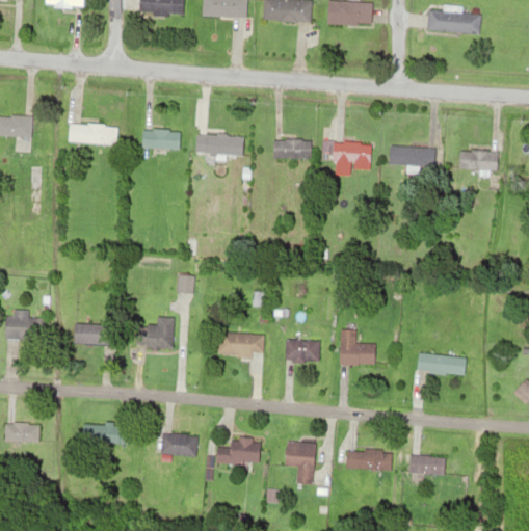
[(84,9),(84,0),(46,0),(47,7),(84,9)]
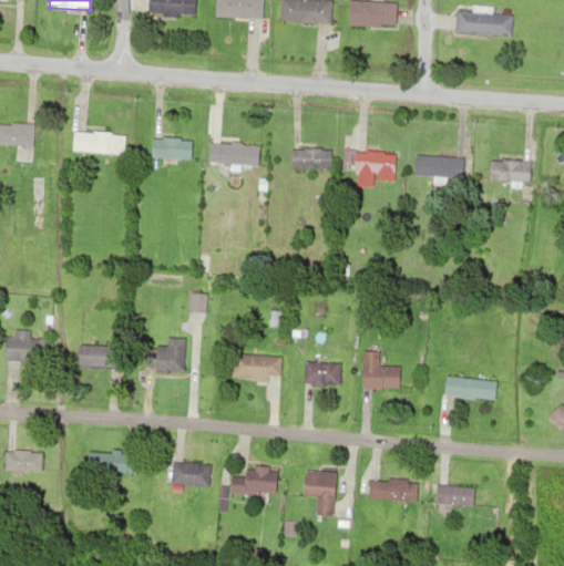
[(150,0),(195,0),(195,18),(150,14),(150,0)]
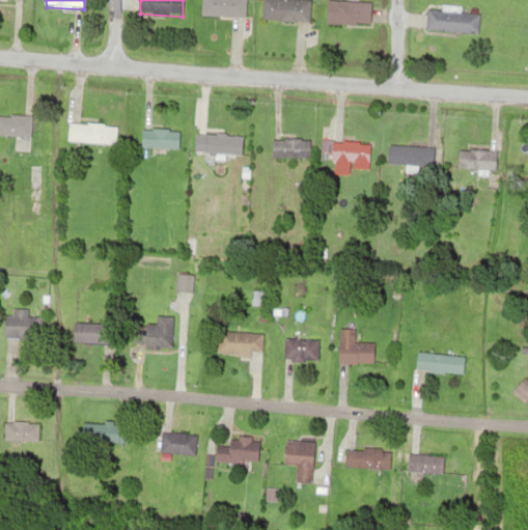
[(204,0),(247,0),(246,19),(203,16),(204,0)]
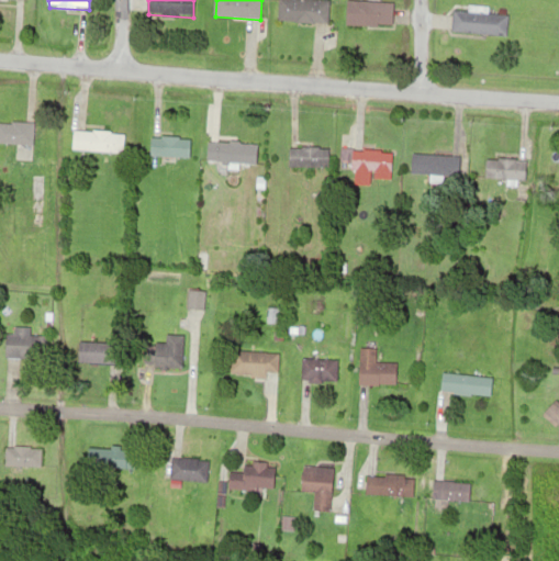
[(280,0),(330,0),(327,24),(280,21),(280,0)]
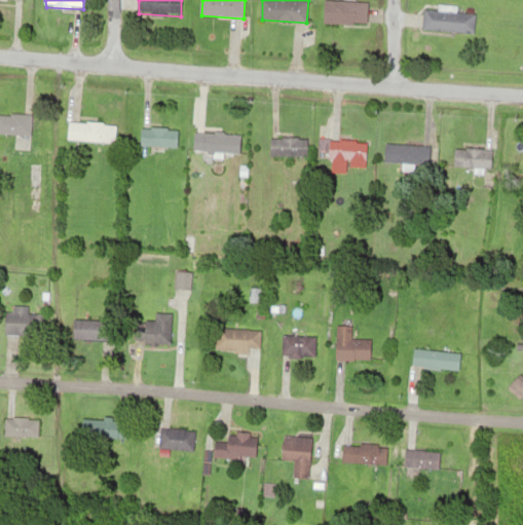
[(328,1),(369,3),(368,25),(327,22),(328,1)]
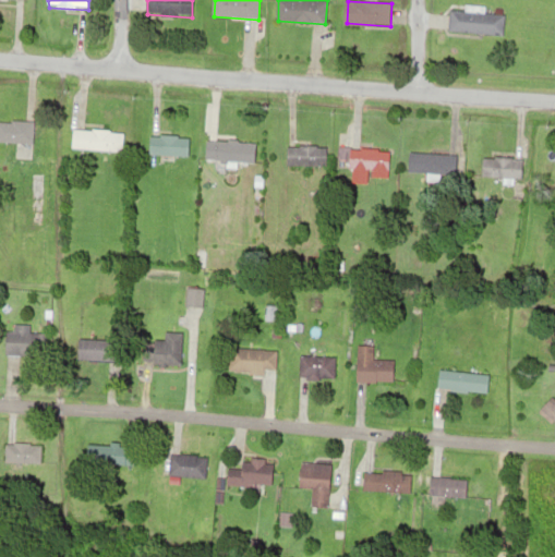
[(451,9),(504,15),(502,38),(448,32),(451,9)]
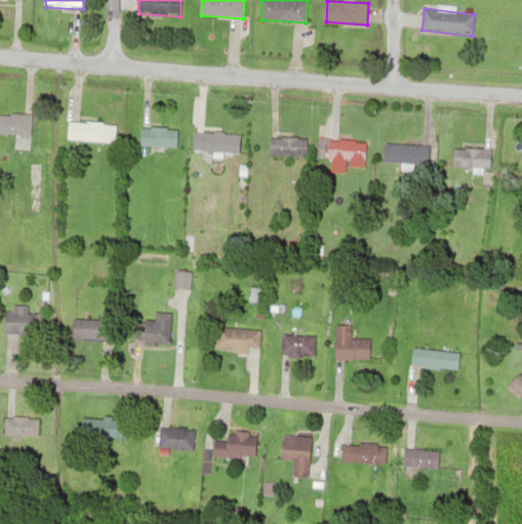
[(0,116),(30,118),(29,137),(0,136),(0,116)]
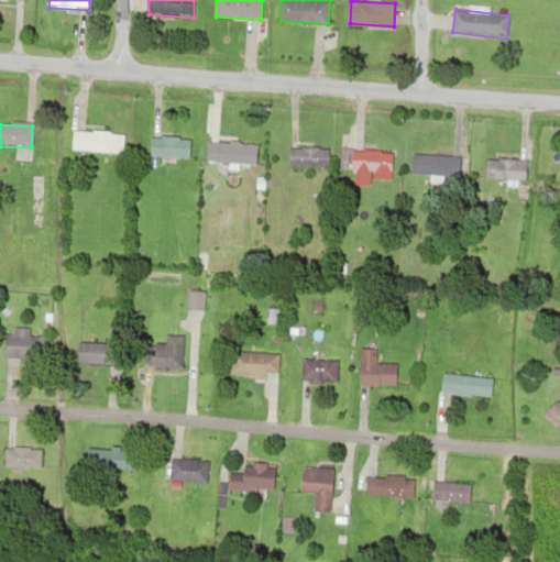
[(75,131),(124,135),(123,155),(73,151),(75,131)]
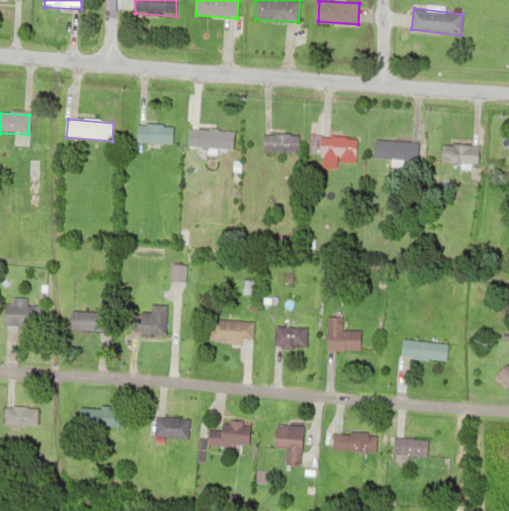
[(138,126),(173,128),(172,144),(137,142),(138,126)]
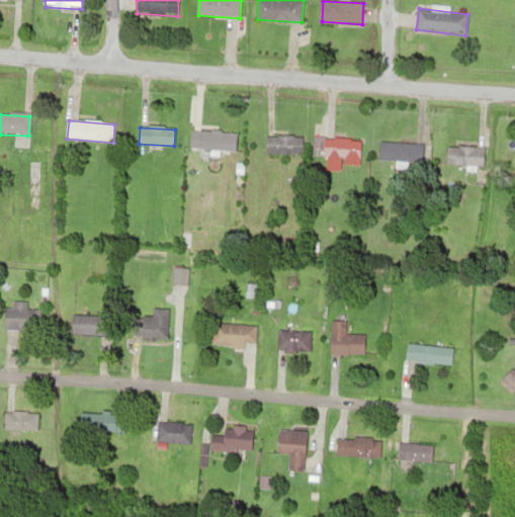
[(192,133),(237,134),(236,153),(191,151),(192,133)]
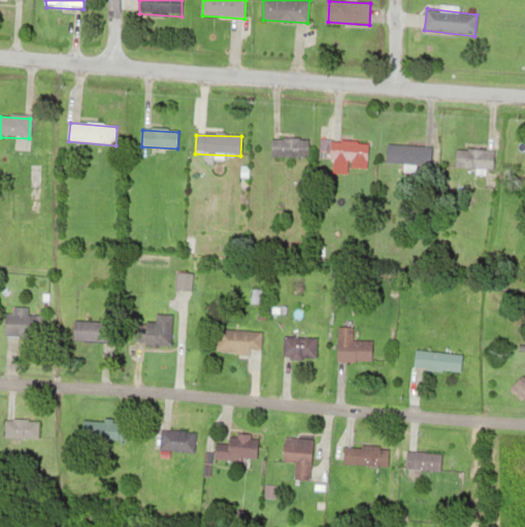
[(272,140),(308,140),(308,158),(272,157),(272,140)]
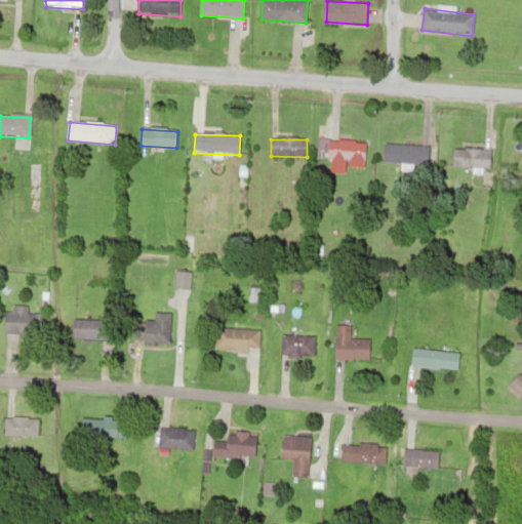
[(319,142),(365,144),(364,162),(318,160),(319,142)]
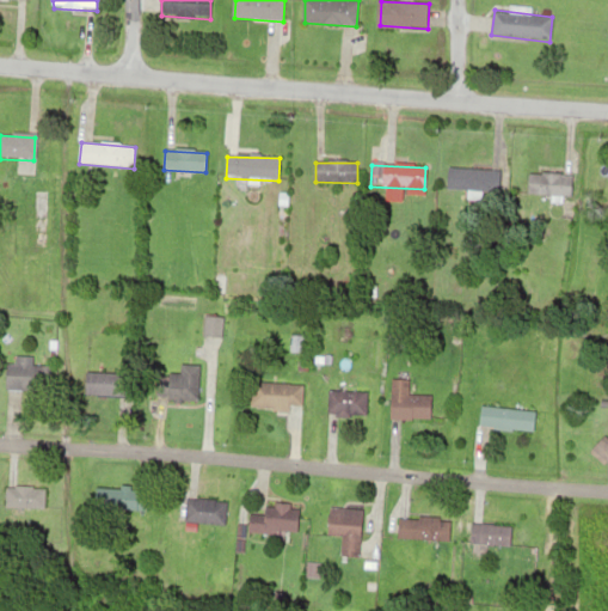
[(448,169),(497,171),(496,191),(447,189),(448,169)]
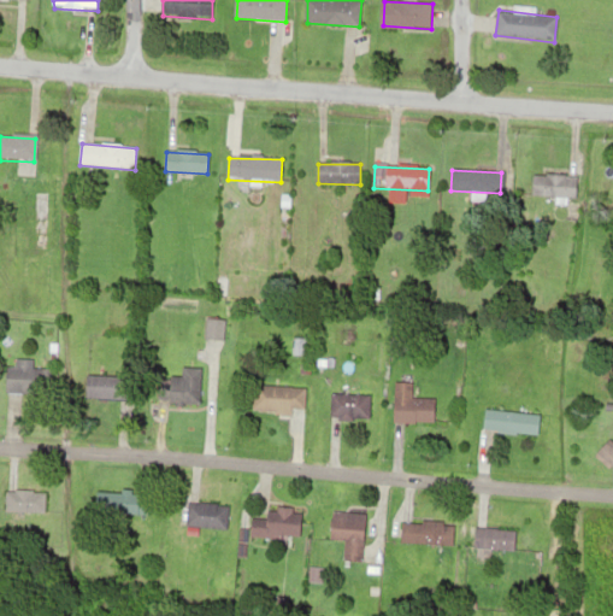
[(532,176),(577,179),(576,200),(531,198),(532,176)]
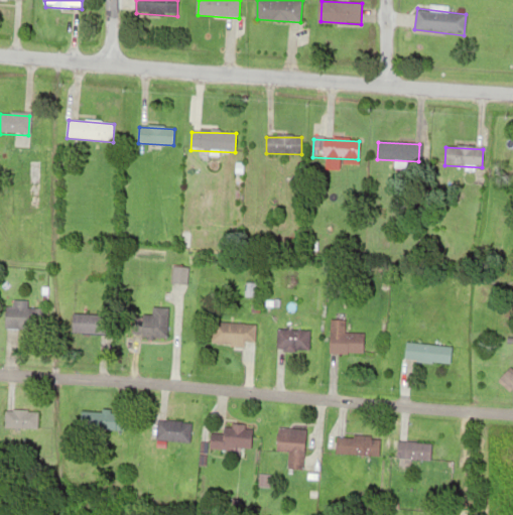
[(172,266),(189,267),(187,284),(171,283),(172,266)]
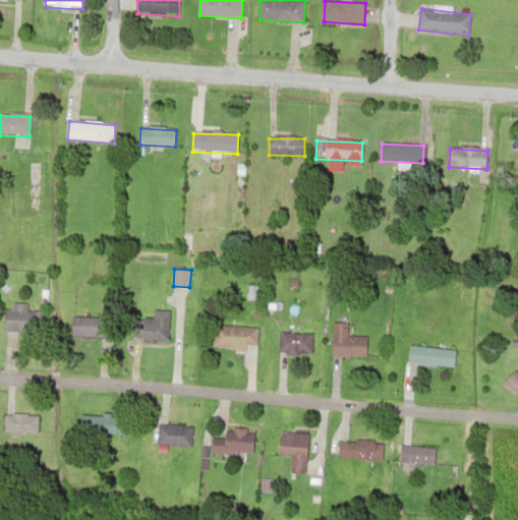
[(8,310),(44,310),(44,333),(8,333),(8,310)]
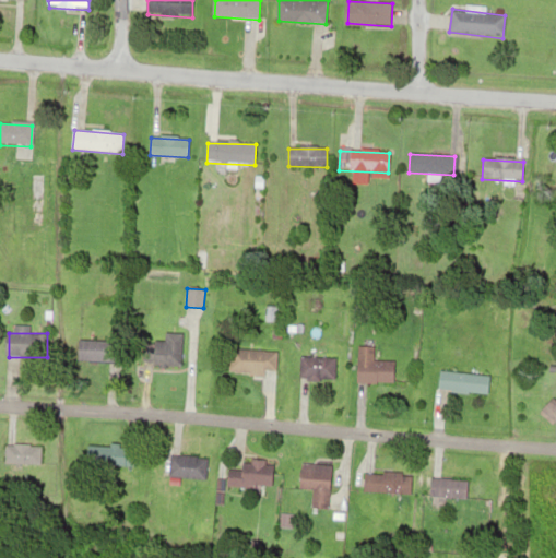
[(81,341),(120,344),(118,366),(79,361),(81,341)]
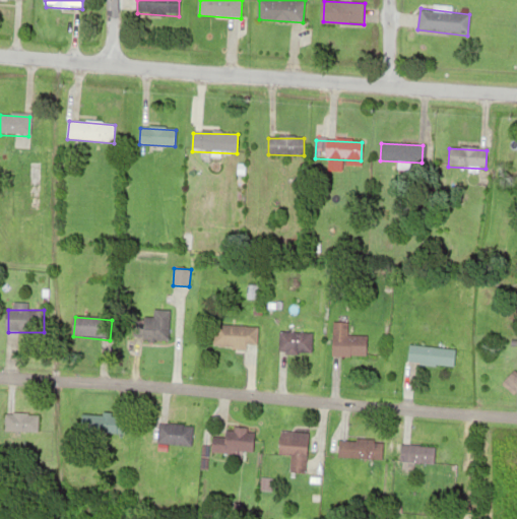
[(136,317),(168,319),(166,342),(135,340),(136,317)]
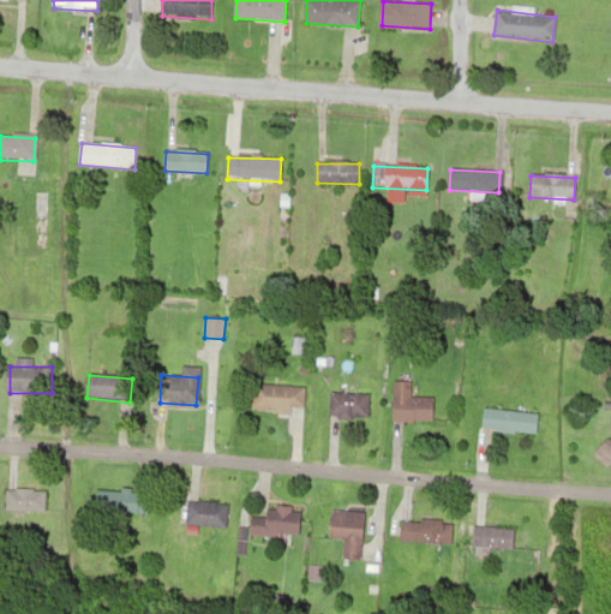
[(258,386),(304,387),(303,407),(258,406),(258,386)]
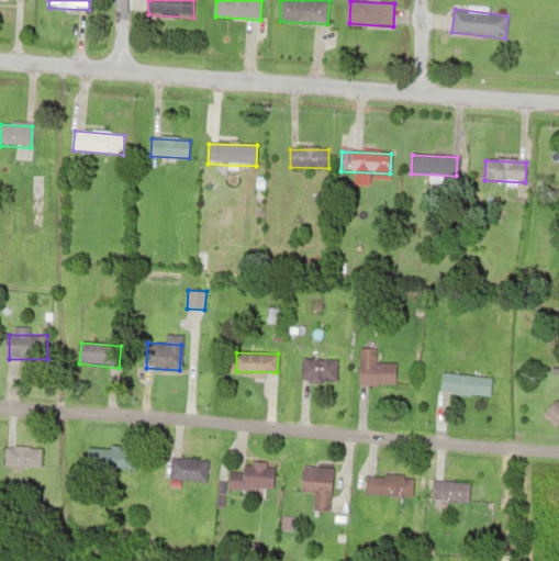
[(302,357),(336,360),(334,384),(300,382),(302,357)]
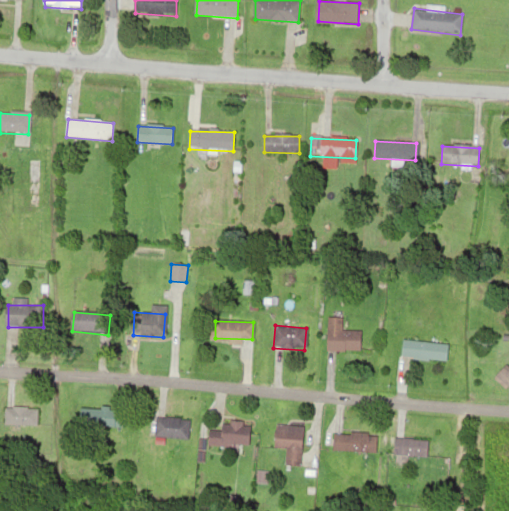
[(329,330),(359,332),(358,351),(328,349),(329,330)]
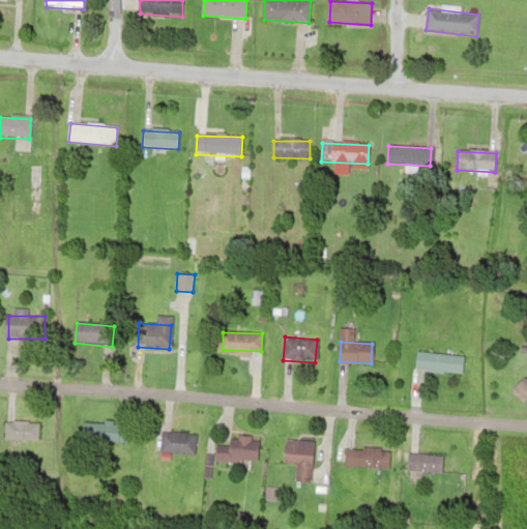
[(417,351),(464,357),(462,375),(415,370),(417,351)]
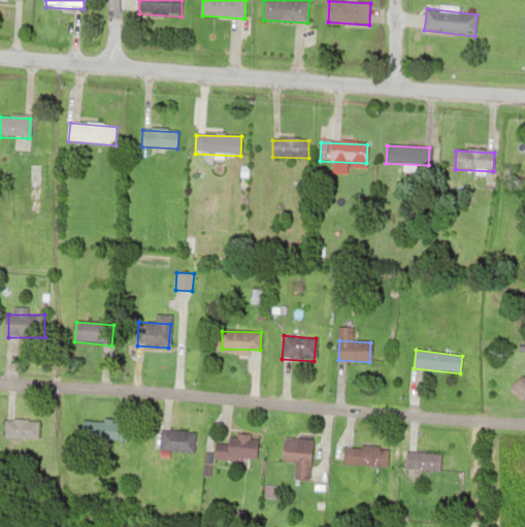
[(519,377),(524,382),(524,401),(523,403),(507,391),(519,377)]
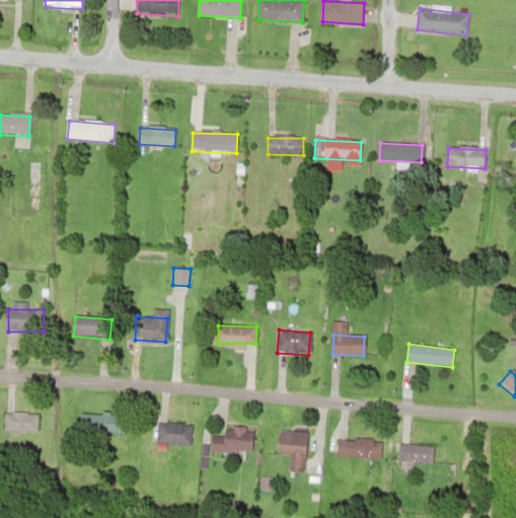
[(5,414),(38,415),(38,433),(4,432),(5,414)]
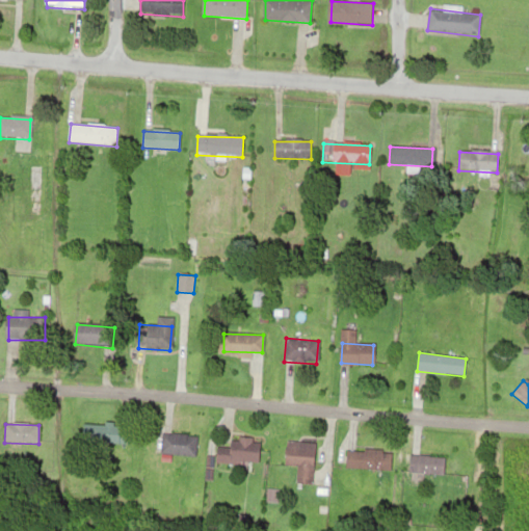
[(83,425),(129,428),(127,446),(82,443),(83,425)]
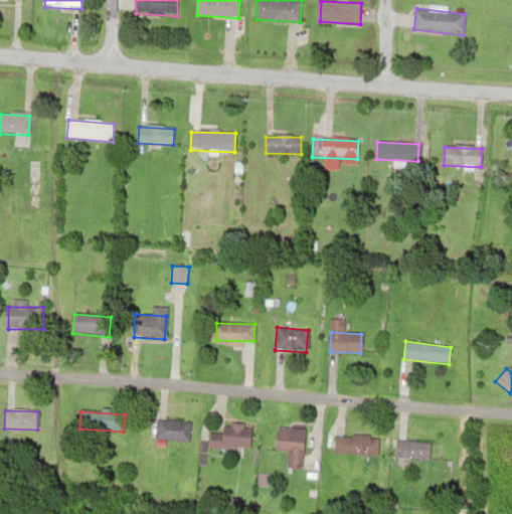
[(158,418),(192,422),(190,443),(156,439),(158,418)]
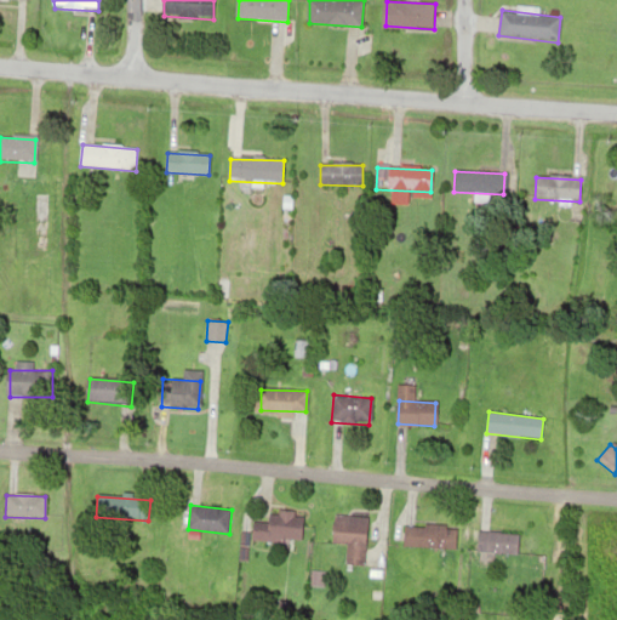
[(269,515),(304,517),(302,540),(268,538),(269,515)]
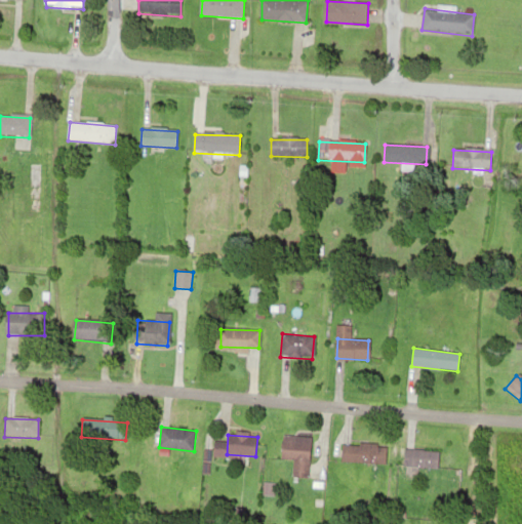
[(284,436),(311,438),(308,462),(282,460),(284,436)]
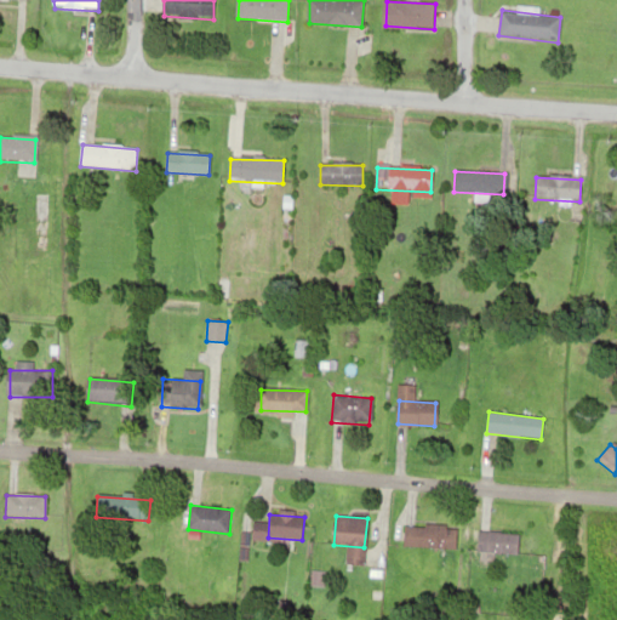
[(406,528),(457,528),(457,549),(405,549),(406,528)]
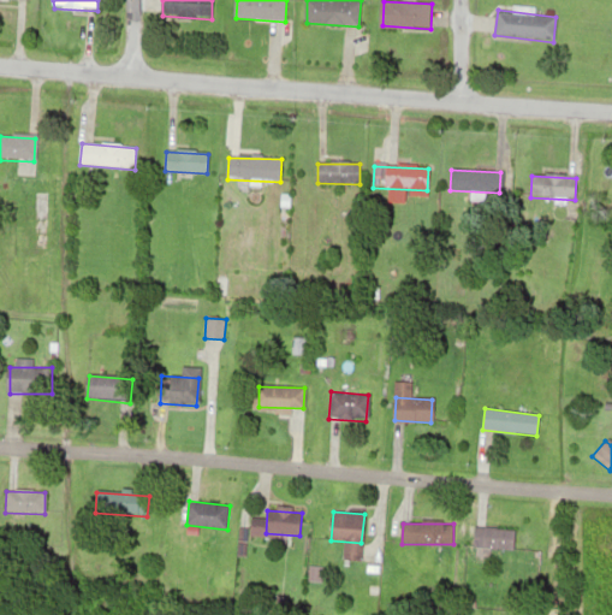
[(477,527),(515,530),(514,550),(476,549),(477,527)]
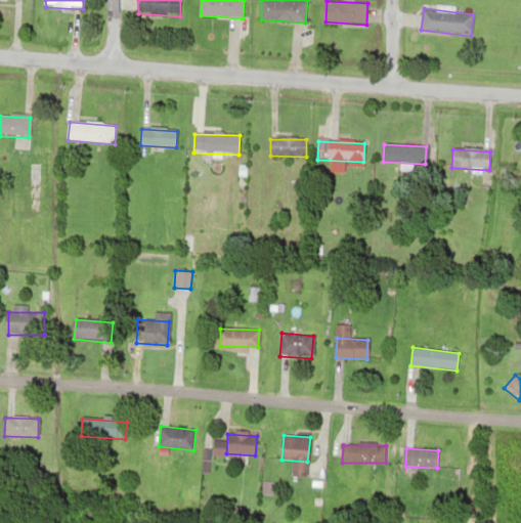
All buildings are outlined.
